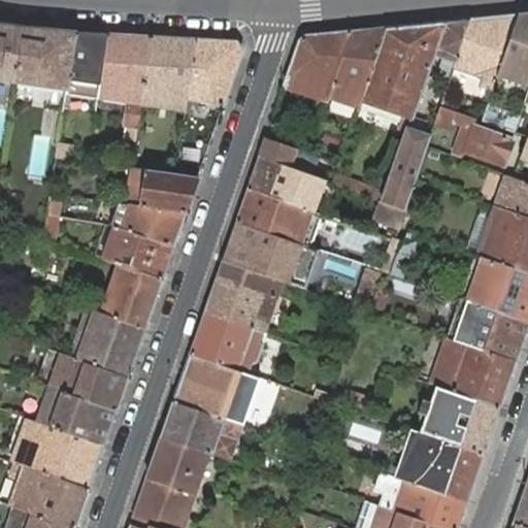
[(527,13),(519,14),(501,66),(527,75),(523,86),(527,87),(527,13)]
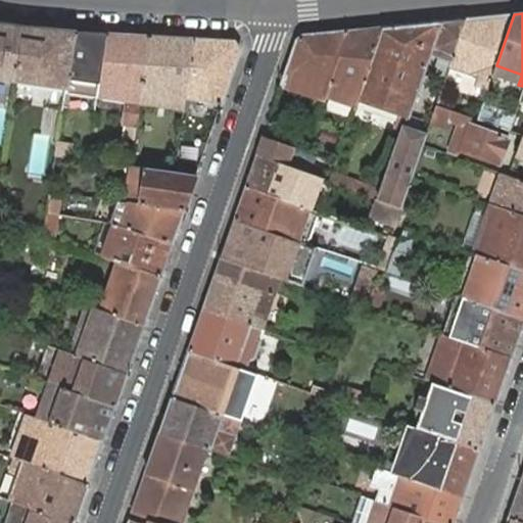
[(514,14),(466,19),(450,62),(449,66),(479,77),(476,86),(487,90),(496,65),(514,14)]
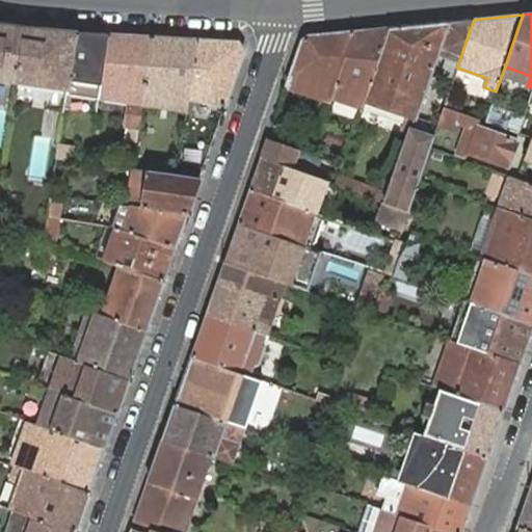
[(474,20),(448,22),(435,55),(446,59),(441,73),(454,77),(457,68),(458,63),(474,20)]
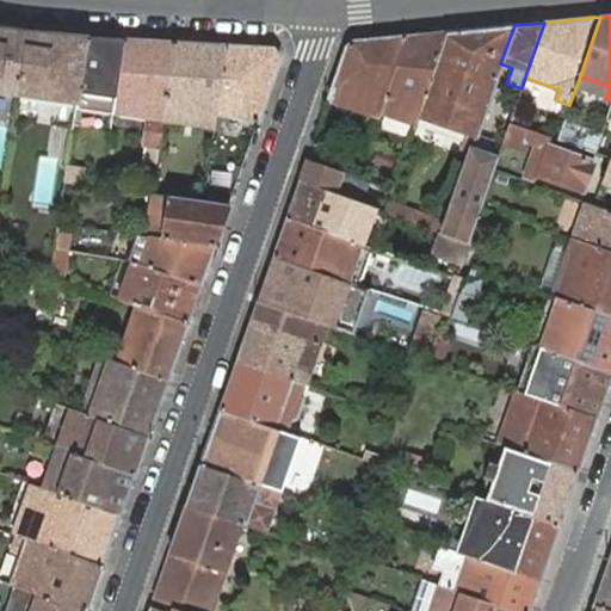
[(415,125),(414,128),(430,133),(434,121),(476,135),(500,63),(514,25),(446,32),(418,115),(415,125)]
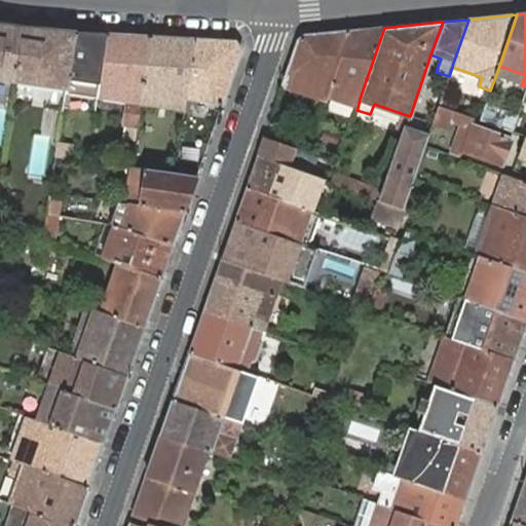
[(24,27),(0,23),(0,79),(15,81),(24,27)]
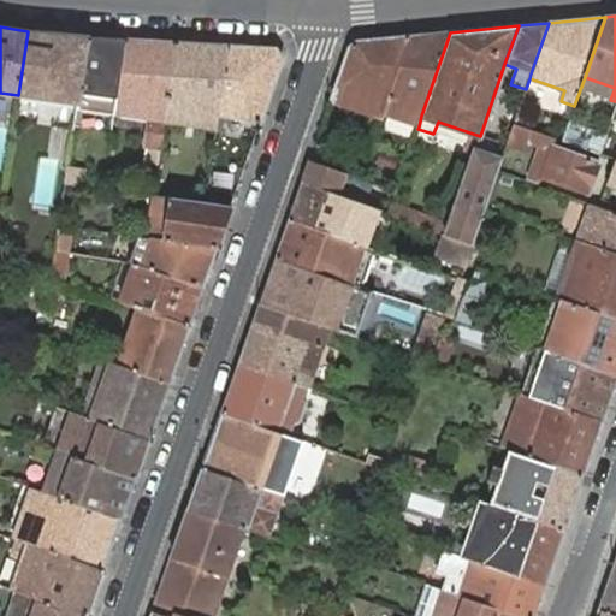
[(87,36),(28,31),(18,95),(76,105),(78,95),(87,36)]
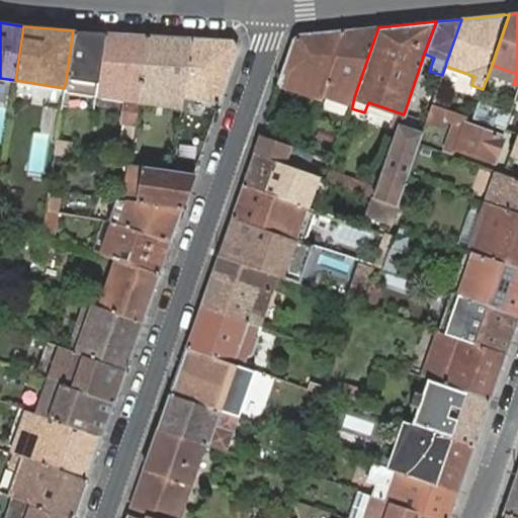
[(344,30),(323,96),(352,106),(354,97),(378,27),(344,30)]
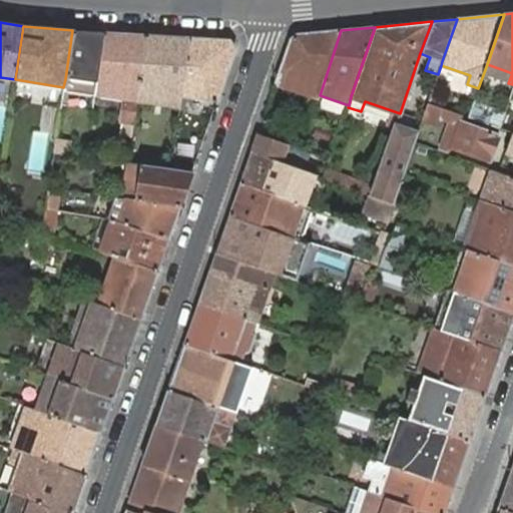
[(103,32),(72,30),(65,79),(63,87),(62,91),(95,96),(97,84),(103,32)]
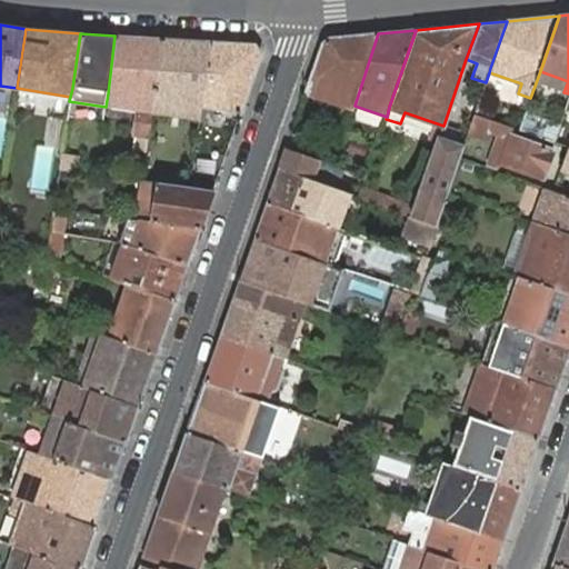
[(307,92),(353,109),(355,106),(378,33),(329,38),(323,43),(307,92)]
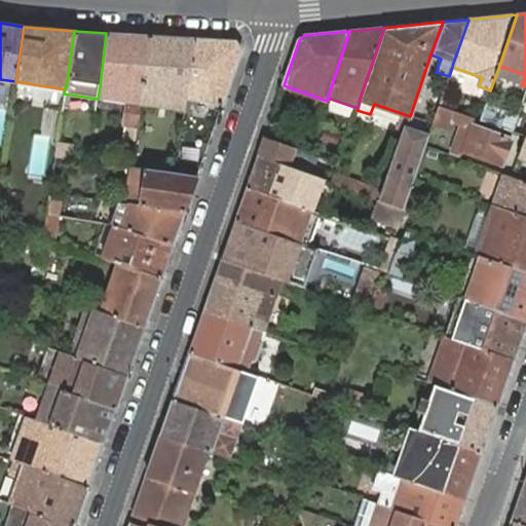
[(150,36),(106,33),(100,86),(98,99),(126,103),(124,123),(139,125),(141,105),(150,36)]
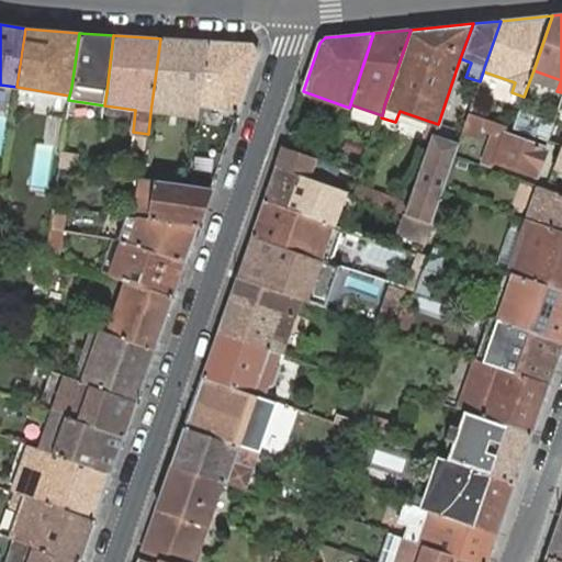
[(208,43),(160,38),(150,112),(197,117),(198,107),(208,43)]
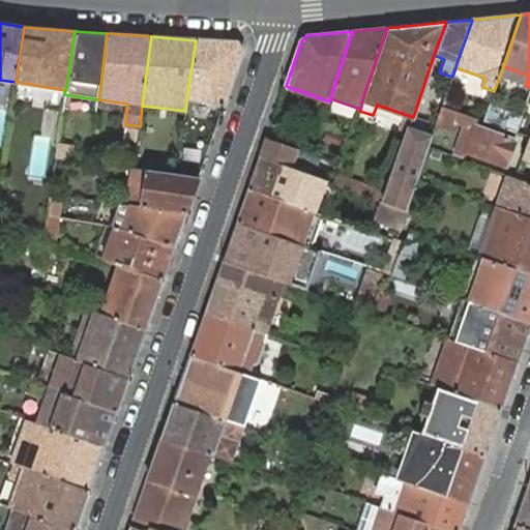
[(237,42),(196,40),(186,100),(224,106),(243,50),(237,42)]
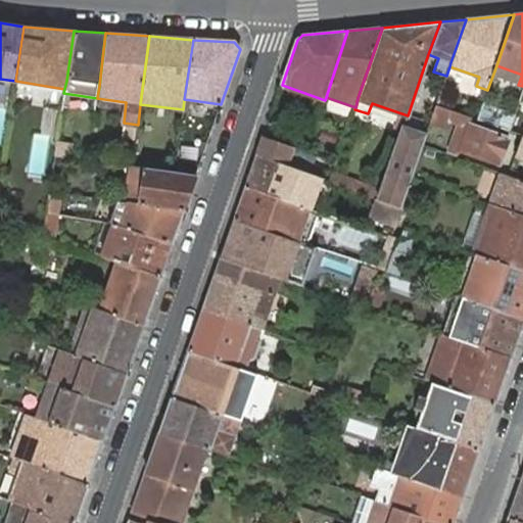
[(455,102),(439,98),(436,105),(452,110),(455,102)]
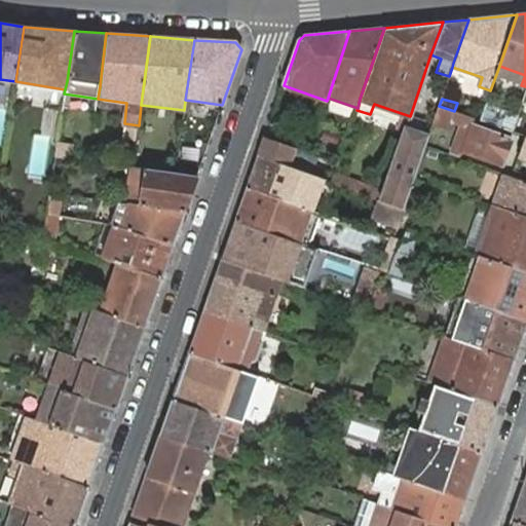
[(454,111),(439,106),(433,123),(449,128),(451,122),(461,125),(453,149),(462,152),(462,153),(501,166),(512,139),(473,124),(475,118),(454,111)]
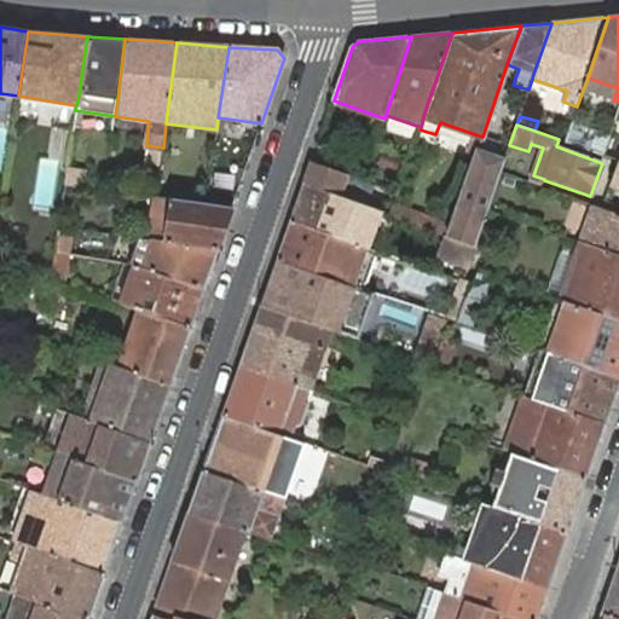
[(451,227),(447,236),(475,246),(487,209),(501,172),(505,158),(508,150),(480,140),(478,150),(451,227)]
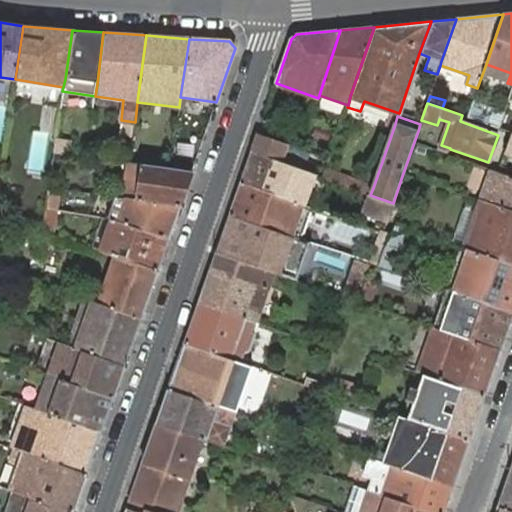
[(335,142),(338,131),(317,123),(313,135),(335,142)]
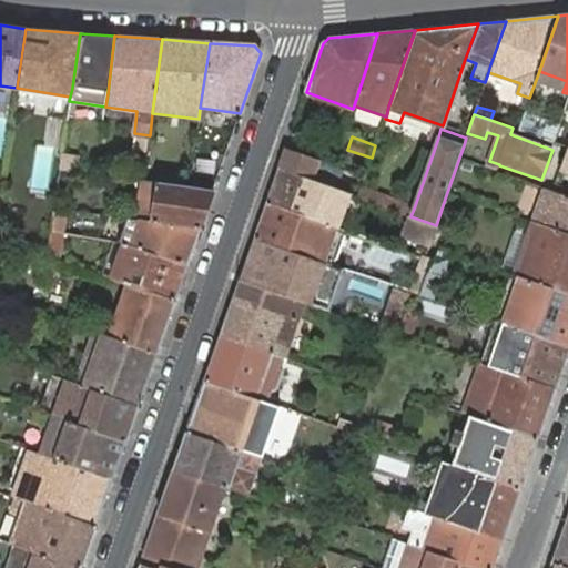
[(311,180),(318,160),(286,149),(279,169),(311,180)]
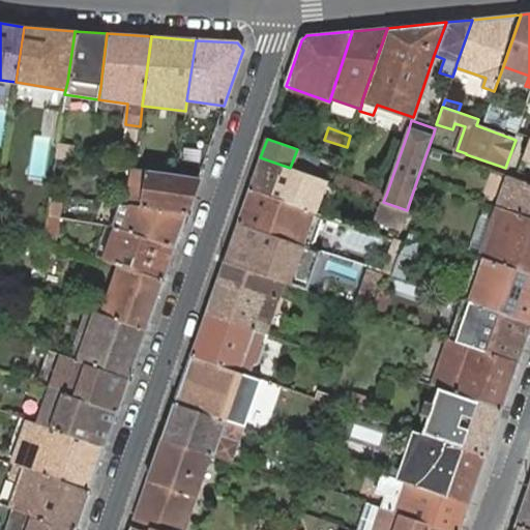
[(74,147),(57,145),(56,156),(71,159),(74,147)]
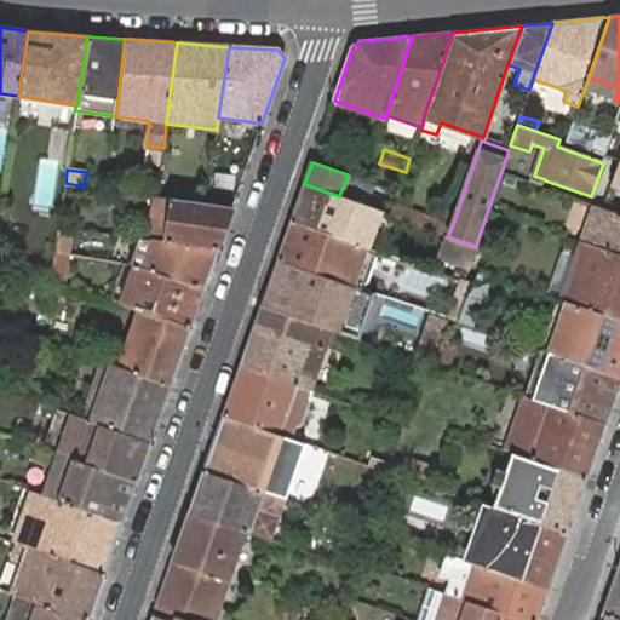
[(377,219),(380,212),(357,204),(339,196),(304,184),(292,220),(365,247),(374,219),(377,219)]
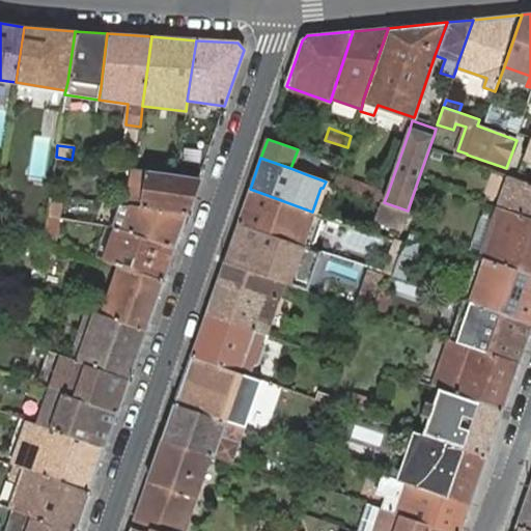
[(149,171),(134,169),(128,205),(131,206),(143,207),(187,214),(199,178),(176,175),(149,171)]
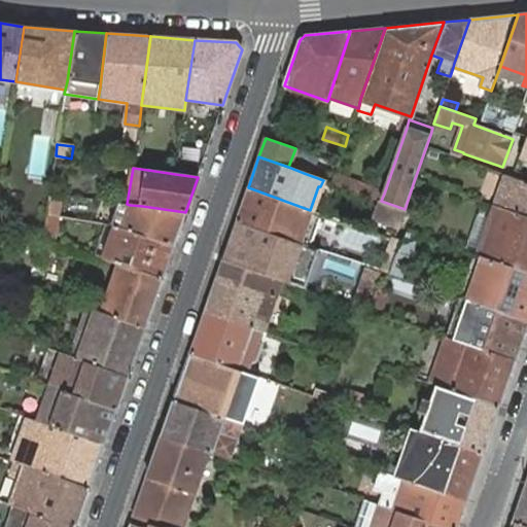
[(526,182),(505,175),(495,206),(526,217),(526,182)]
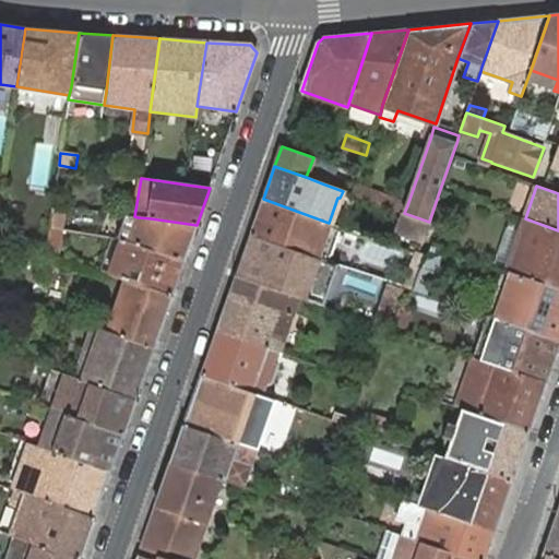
[(353,193),(404,213),(407,205),(355,187),(353,193)]
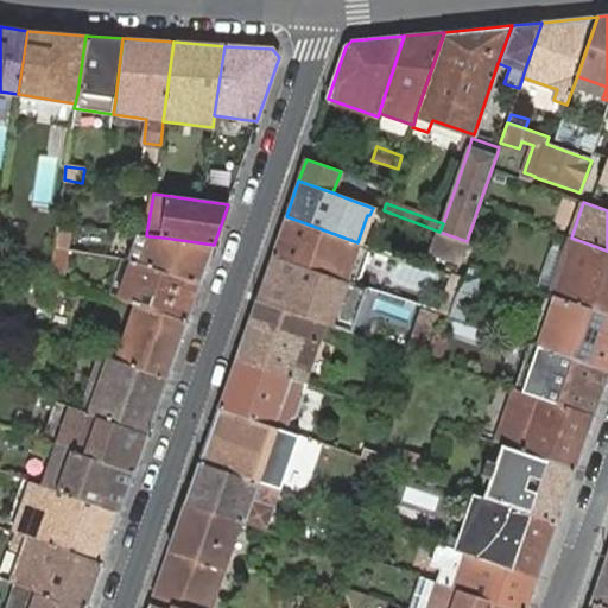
[(354,284),(355,284),(368,246),(358,242),(286,216),(273,255),(354,284)]
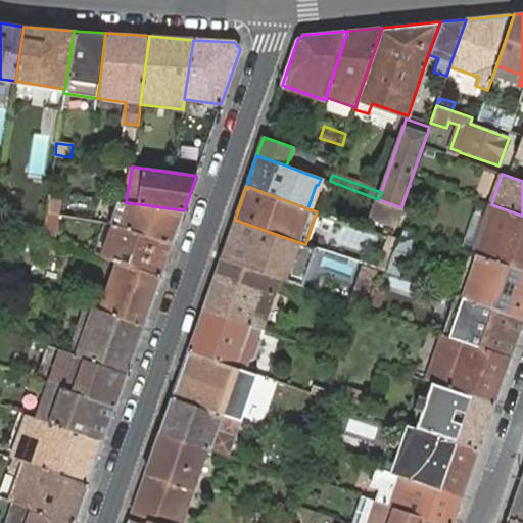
[(50,191),(47,212),(58,215),(61,193),(50,191)]
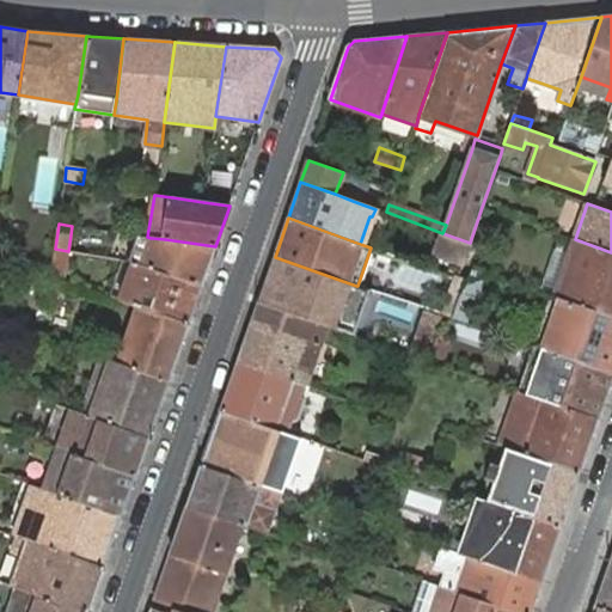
[(470,243),(442,233),(435,255),(463,264),(470,243)]
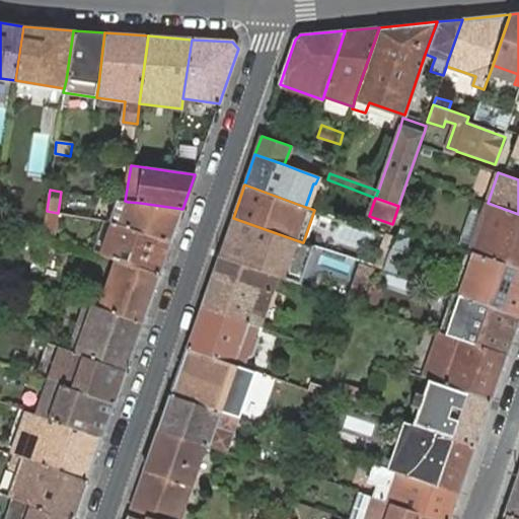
[(488,203),(473,198),(456,245),(470,250),(488,203)]
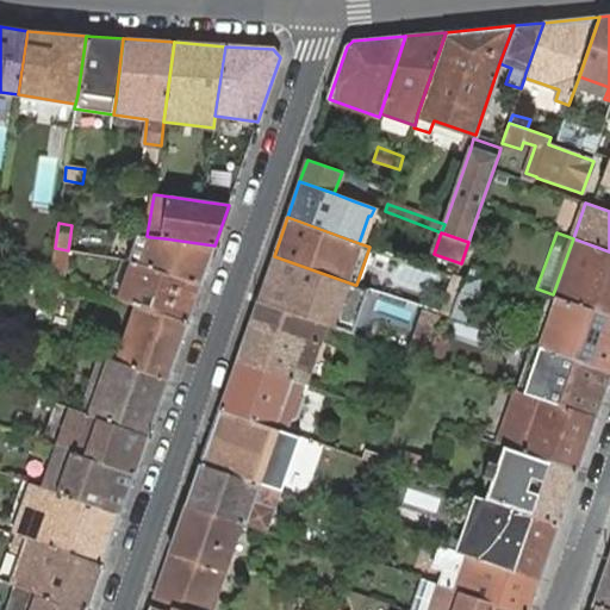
[(150,237),(147,236),(137,235),(129,261),(134,262),(141,263),(200,285),(215,246),(165,238),(150,237)]
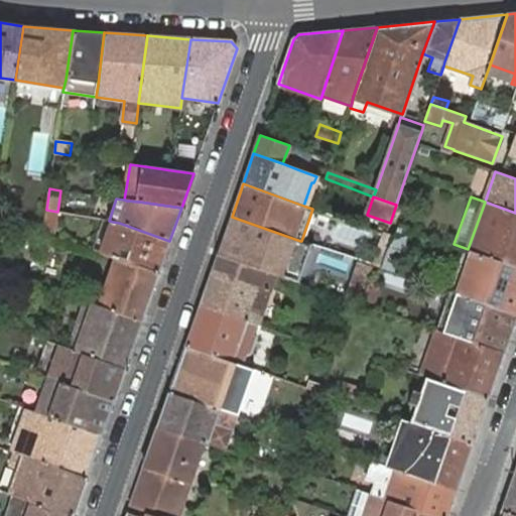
[(515,213),(485,202),(468,249),(474,251),(483,254),(515,266),(515,213)]
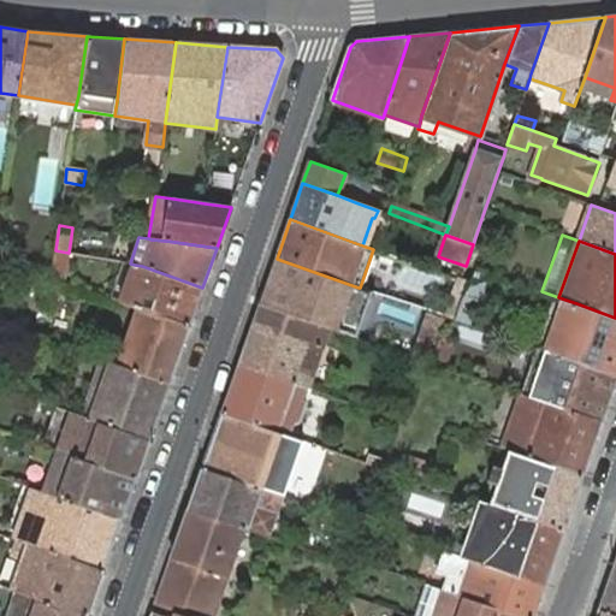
[(55,250),(52,278),(64,282),(69,253),(55,250)]
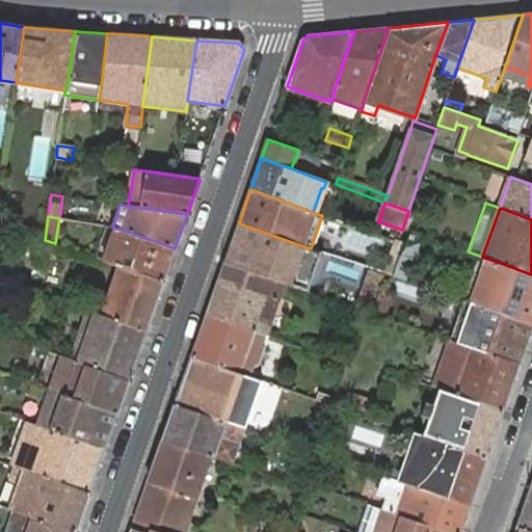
[(283,283),(296,287),(310,248),(239,223),(224,263),(257,274),(283,283)]
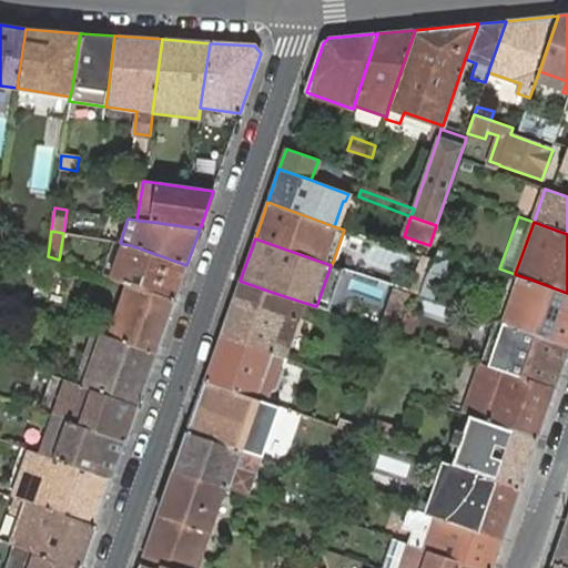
[(12,241),(10,252),(14,252),(29,253),(30,243),(12,241)]
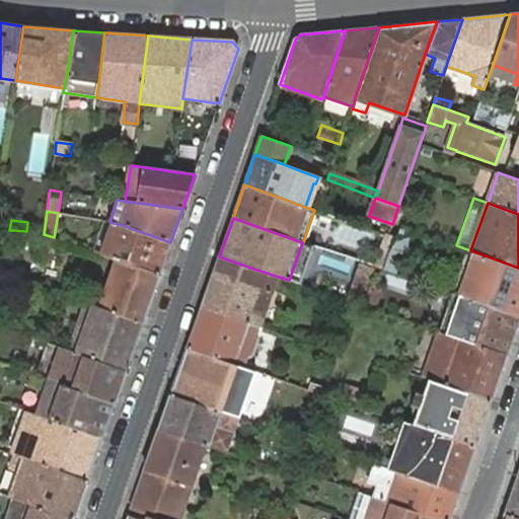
[(114,223),(109,222),(103,220),(92,251),(101,254),(114,223)]
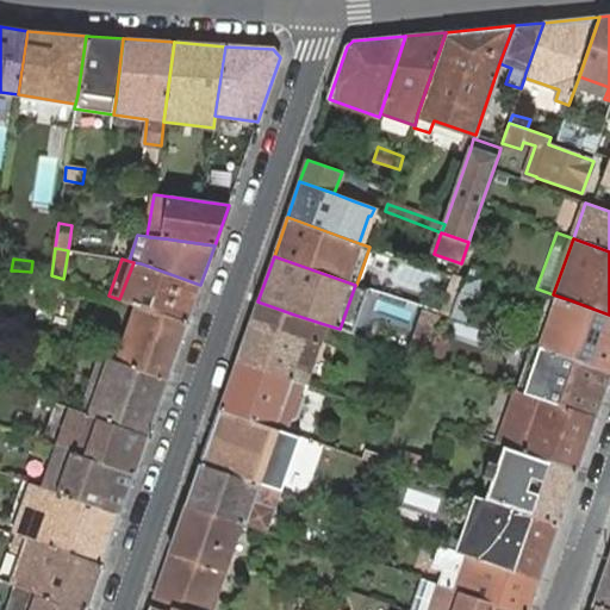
[(187,323),(200,285),(141,263),(134,262),(119,299),(138,305),(187,323)]
